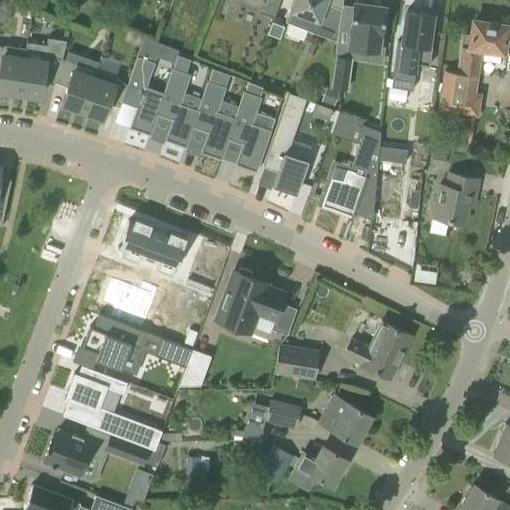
[(232,0),(232,2),(275,19),(282,0),(232,0)]
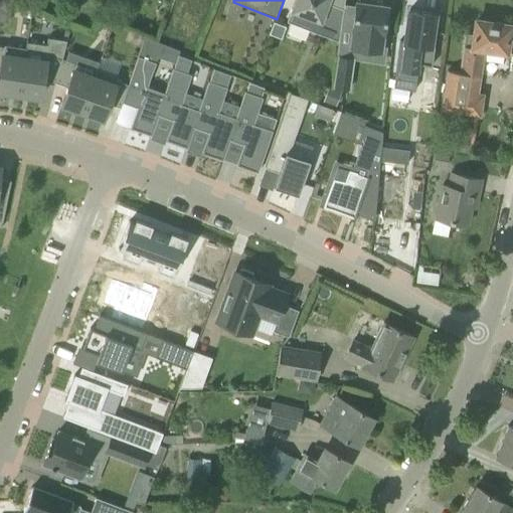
[(329,5),(330,0),(297,0),(288,24),(340,43),(345,11),(329,5)]
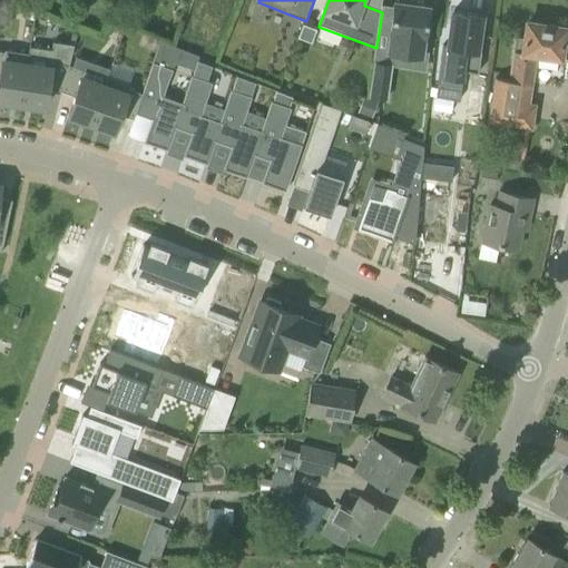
[(428,59),(432,27),(428,26),(430,9),(414,7),(414,2),(400,0),(400,5),(397,5),(389,54),(428,59)]
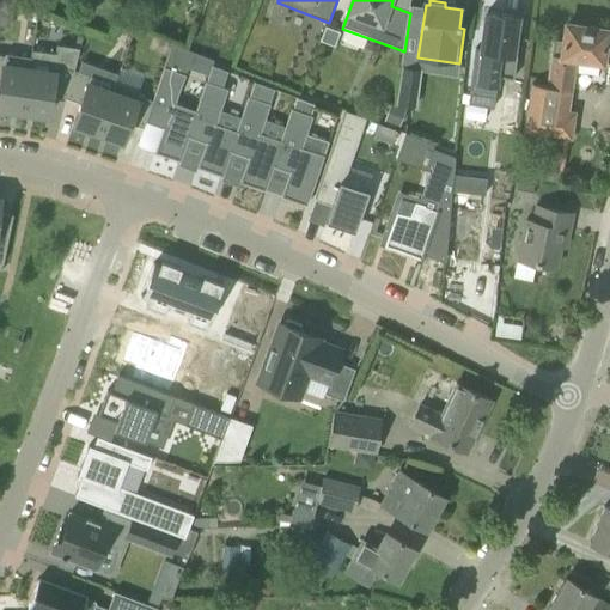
[(477,52),(469,105),(494,110),(500,79),(514,81),(518,58),(513,56),(516,42),(519,18),(488,14),(483,52),(477,52)]
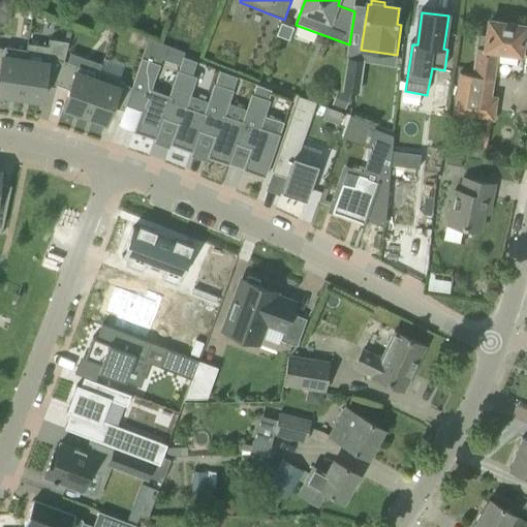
[(456,116),(474,118),(494,121),(498,99),(492,98),(498,53),(526,57),(526,41),(524,41),(526,28),(492,23),(490,24),(488,38),(479,37),(474,76),(461,74),(456,116)]
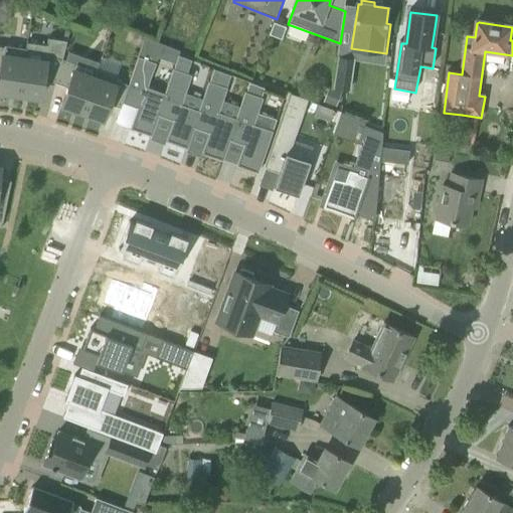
[(275,24),(271,36),(283,41),(288,28),(277,24),(275,24)]
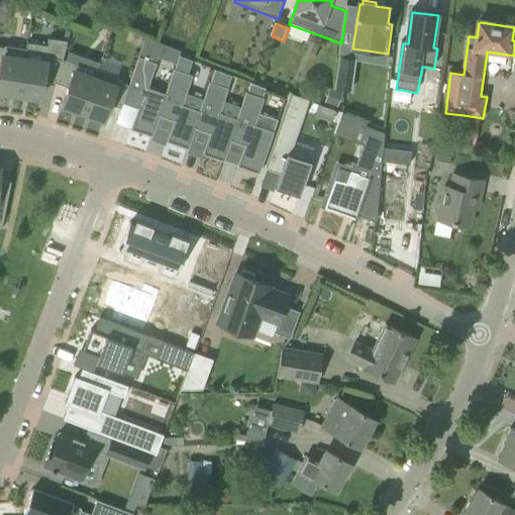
[(146,38),(141,53),(153,57),(158,56),(162,44),(146,38)]
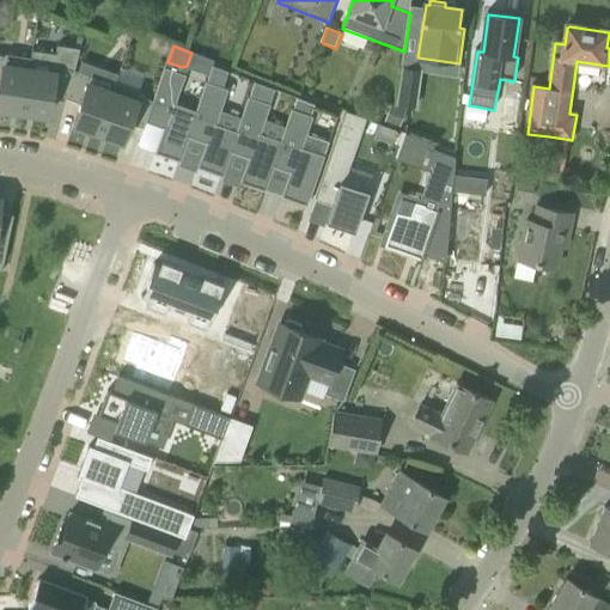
[(34,52),(32,60),(24,111),(50,116),(53,98),(68,101),(74,72),(80,50),(59,47),(58,55),(34,52)]
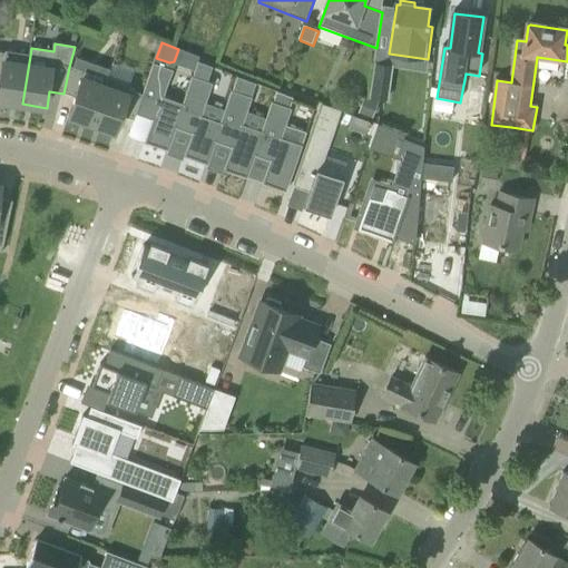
[(0,52),(0,80),(1,80),(0,89),(0,100),(22,104),(30,56),(6,52),(6,54),(0,52)]
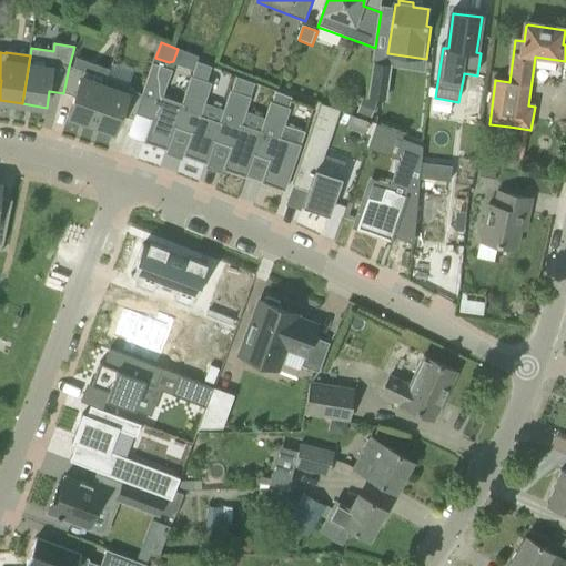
[(153,63),(143,94),(135,114),(152,121),(144,143),(169,151),(177,129),(174,128),(182,104),(163,98),(173,71),(153,63)]
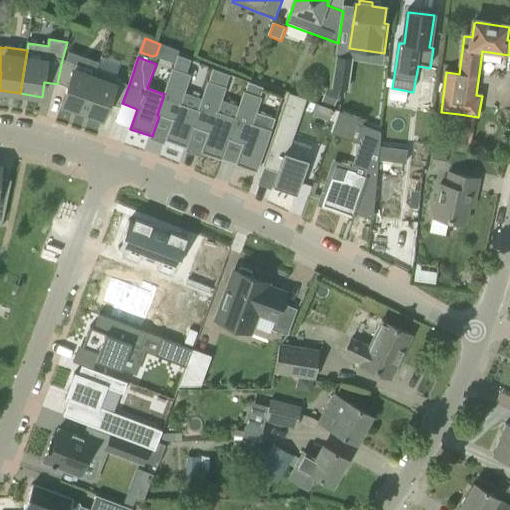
[(164,94),(157,115),(159,116),(173,121),(166,141),(187,149),(194,128),(192,128),(198,111),(181,105),(191,76),(187,74),(191,61),(178,57),(174,70),(173,69),(164,94)]
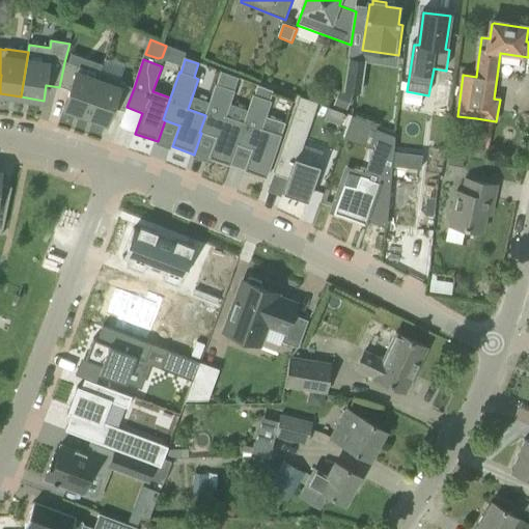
[(351,61),(345,93),(362,96),(366,64),(351,61)]
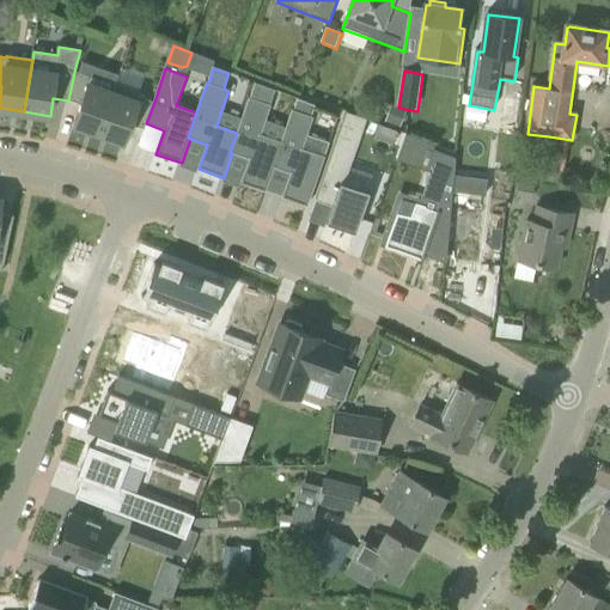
[(74,72),(68,101),(83,105),(74,127),(99,135),(117,83),(116,83),(113,93),(89,85),(92,78),(74,72)]
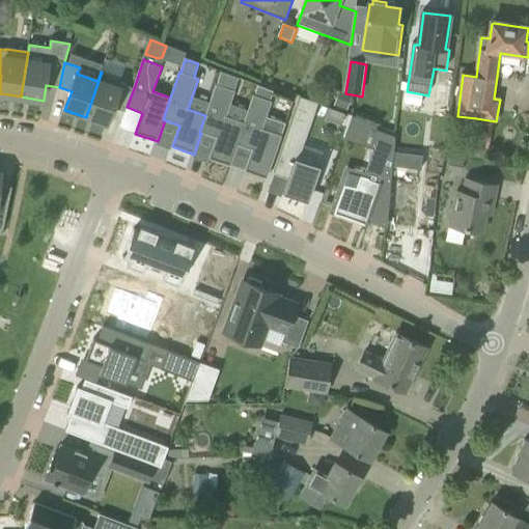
[(102,72),(86,117),(108,124),(113,108),(126,112),(134,88),(121,84),(123,80),(102,72)]
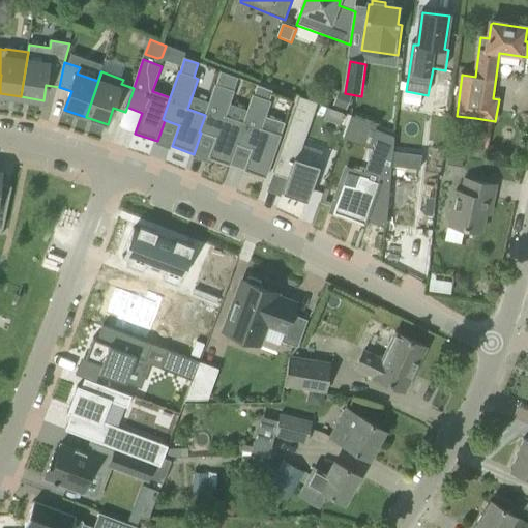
[(231,167),(238,146),(236,145),(244,123),(226,117),(235,91),(234,91),(238,79),(222,72),(216,85),(215,85),(207,110),(205,115),(199,133),(201,133),(216,138),(208,159),(231,167)]
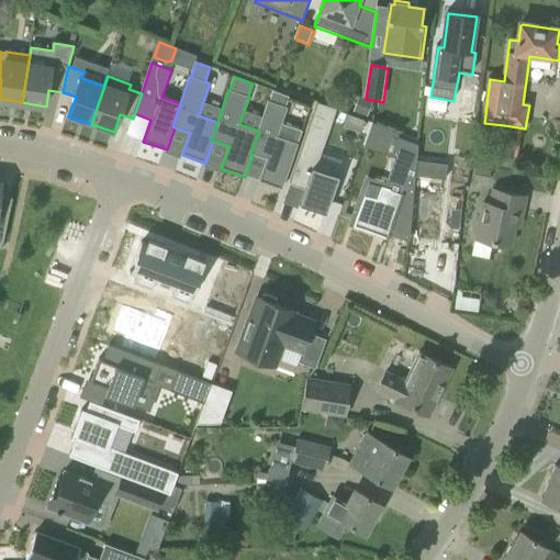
[(460,115),(474,119),(479,94),(463,91),(460,115)]
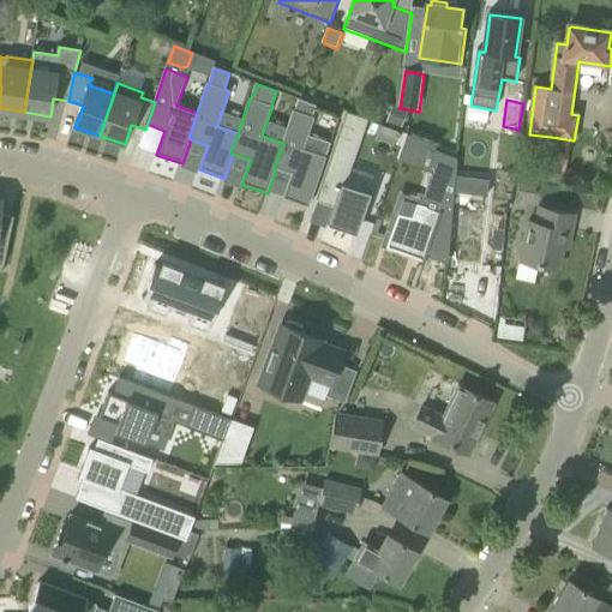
[(387,124),(402,130),(409,113),(394,107),(387,124)]
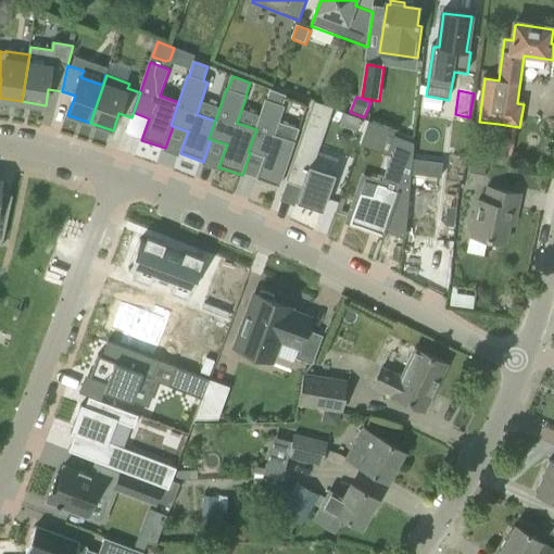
[(266,100),(256,129),(248,152),(250,153),(264,158),(256,180),(279,188),(296,142),(275,136),(285,106),(266,100)]
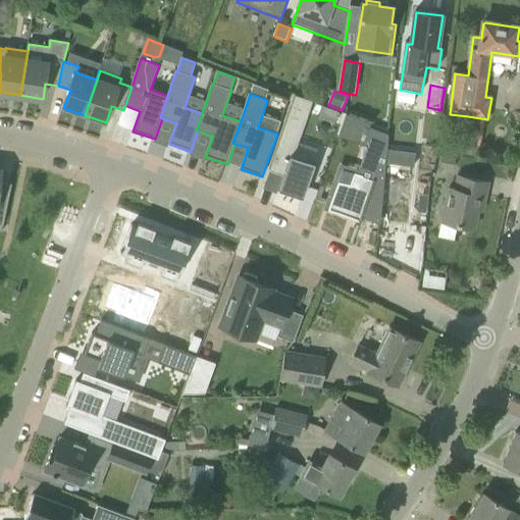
[(283,176),(278,191),(303,199),(315,164),(294,157),(313,102),(296,96),(270,171),(283,176)]
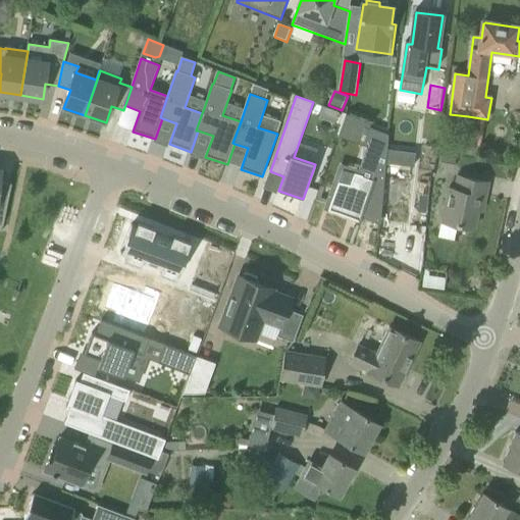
[(339,178),(329,207),(362,218),(363,214),(381,221),(390,132),(369,123),(363,142),(367,143),(358,171),(355,170),(351,183),(339,178)]
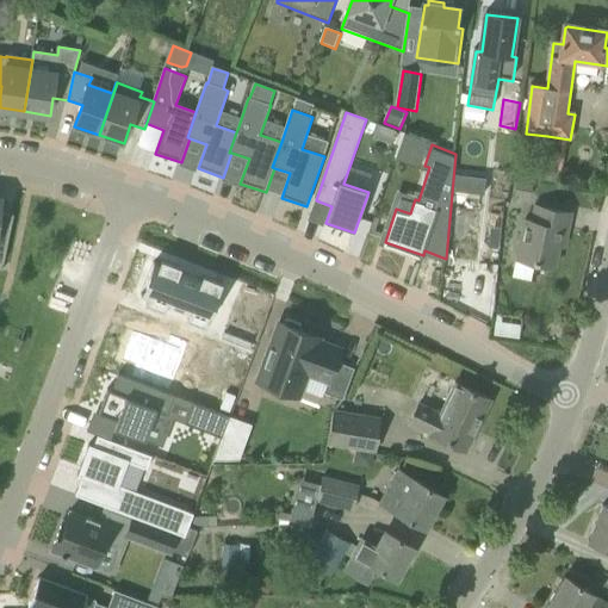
[(470,178),(467,193),(483,196),(485,179),(470,178)]
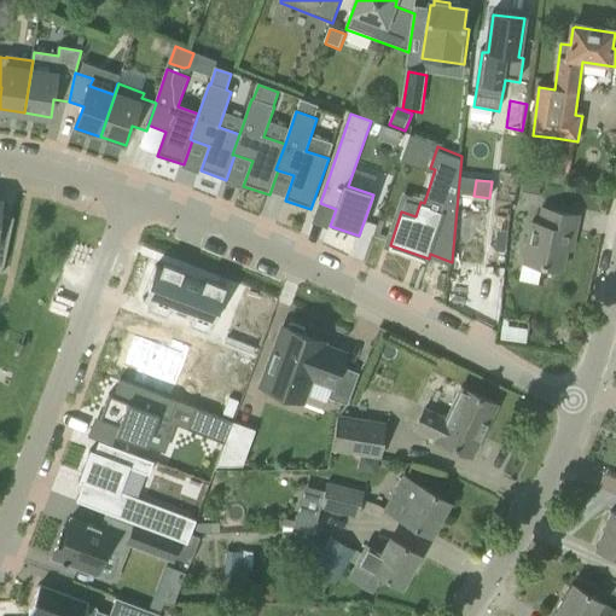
[(522,199),(538,203),(541,189),(526,185),(522,199)]
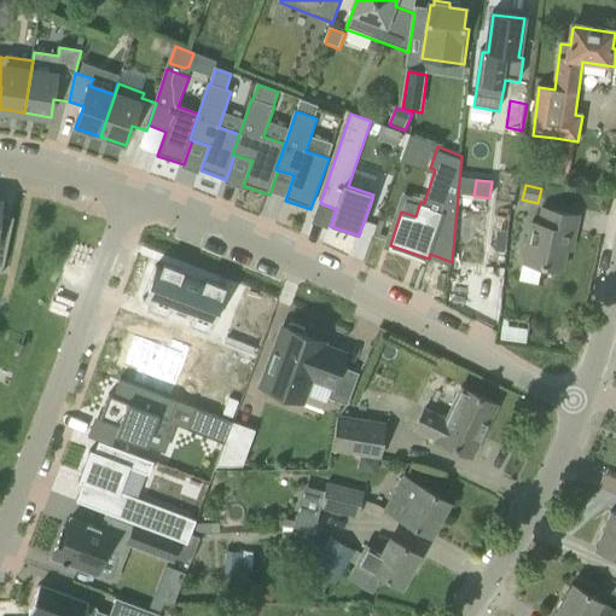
[(0,267),(4,268),(15,219),(0,216),(0,215),(1,203),(0,202),(0,267)]
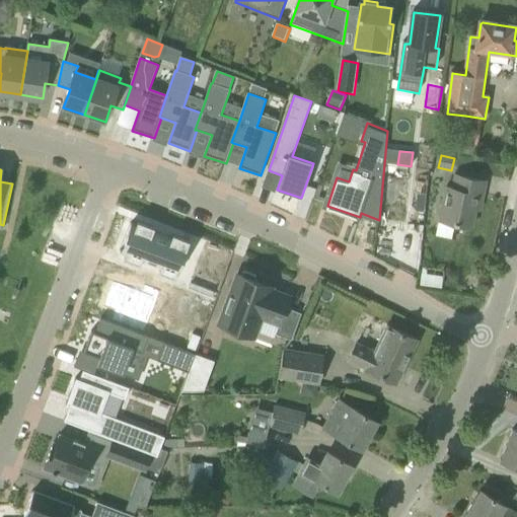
[(452,188),(445,187),(438,220),(472,228),(476,210),(481,211),(487,183),(454,176),(452,188)]
